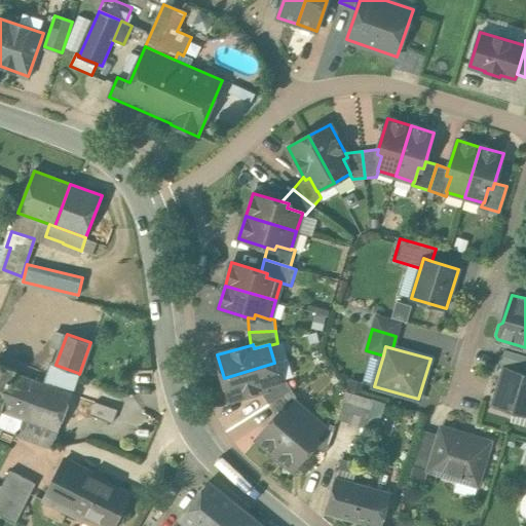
[(525,362),(501,355),(497,368),(505,370),(505,369),(525,374),(525,362)]
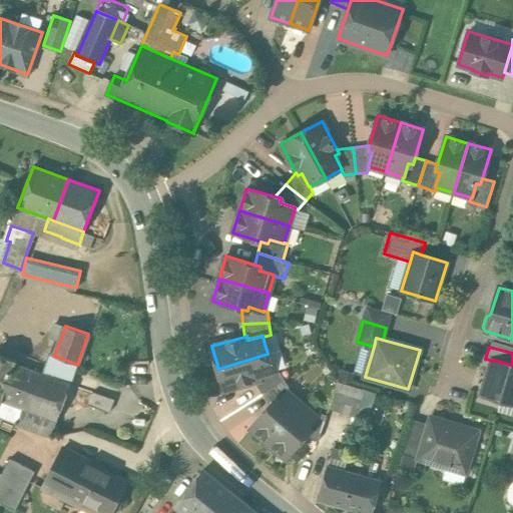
[(15,361),(0,354),(0,417),(16,424),(22,408),(29,410),(43,374),(40,373),(14,363),(15,361)]
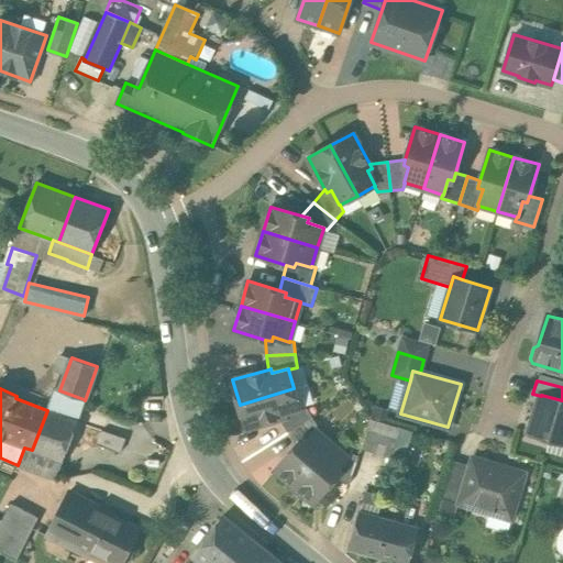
[(52,388),(44,409),(47,410),(76,420),(84,399),(59,390),(52,388)]
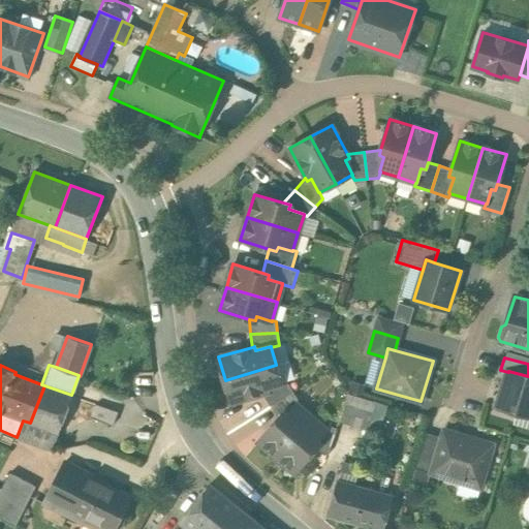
[(276,365),(225,380),(231,403),(262,394),(269,393),(267,387),(282,383),(281,382),(276,365)]
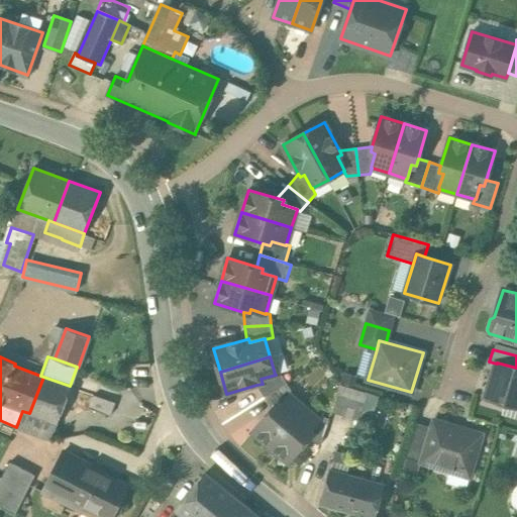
[(516,368),(497,363),(497,364),(487,398),(516,406),(516,368)]
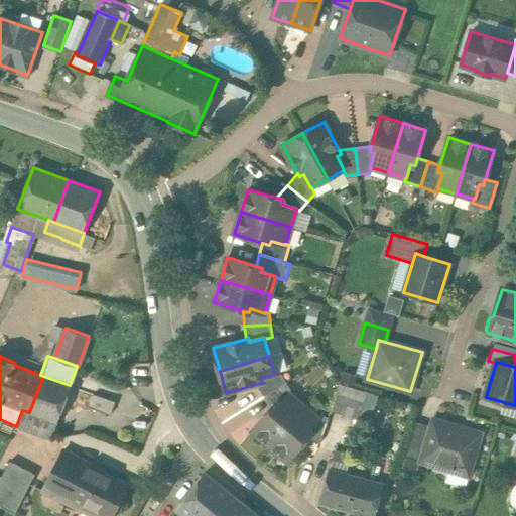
[(275,374),(260,378),(262,383),(256,384),(263,395),(285,382),(279,372),(274,373),(275,374)]
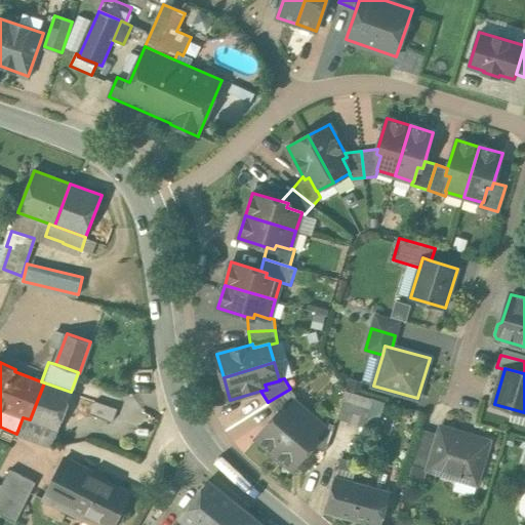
[(71,392),(44,382),(30,419),(58,430),(72,393),(71,392)]
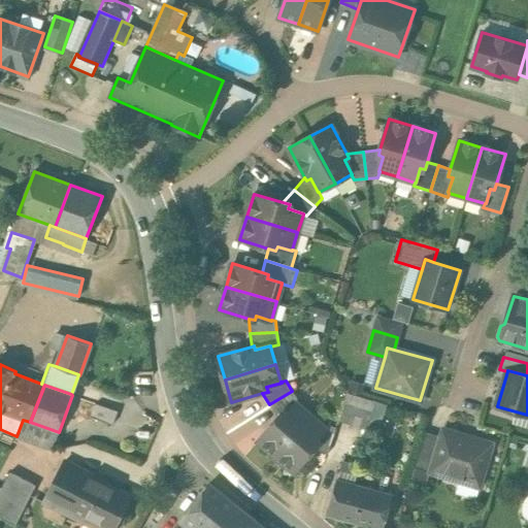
[(292,391),(269,404),(277,418),(283,411),(286,415),(296,403),(297,404),(299,401),(292,391)]
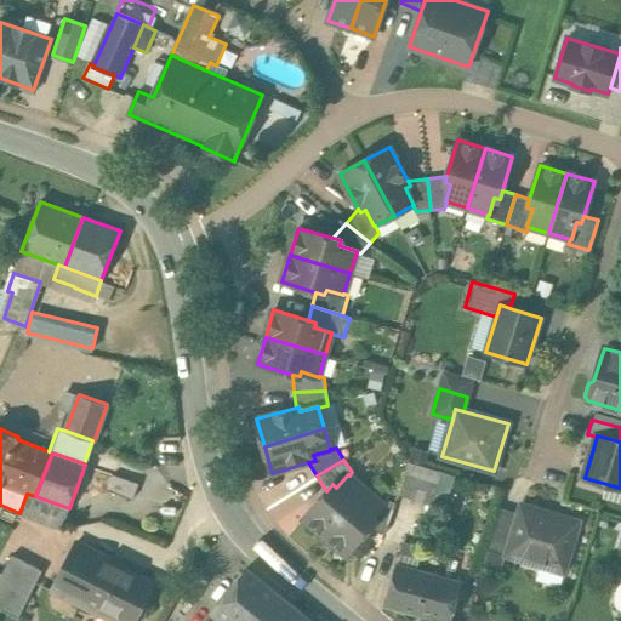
[(442,472),(409,461),(398,494),(431,505),(442,472)]
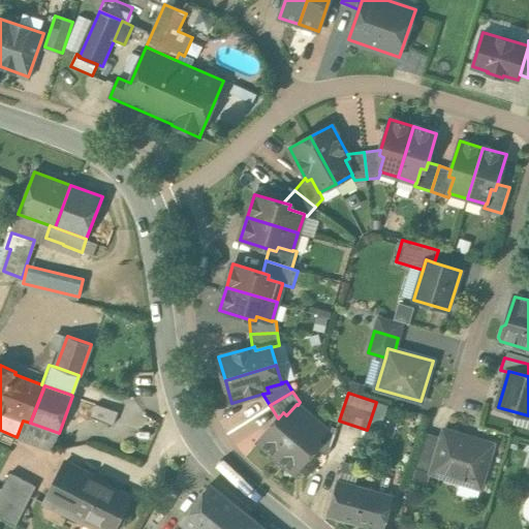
[(118,411),(96,404),(91,417),(113,425),(118,411)]
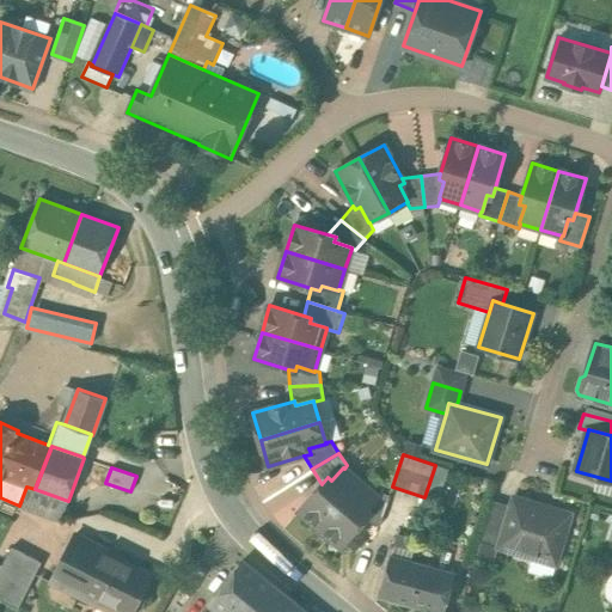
[(343,467),(331,481),(328,477),(322,484),(299,510),(320,528),(360,482),(344,469),(343,467)]
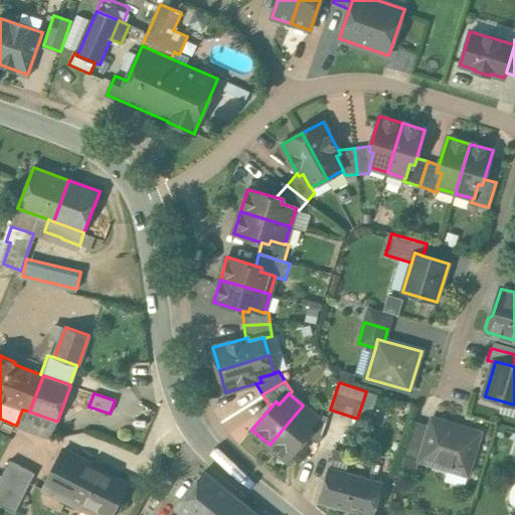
[(315,415),(303,405),(270,445),(287,461),(307,438),(311,433),(308,430),(314,422),(316,416),(315,415)]
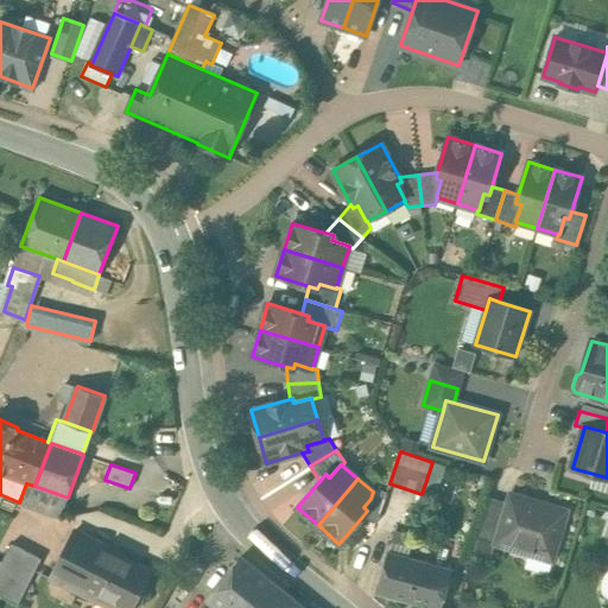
[(35,486),(26,483),(19,502),(20,502),(61,518),(68,498),(35,486)]
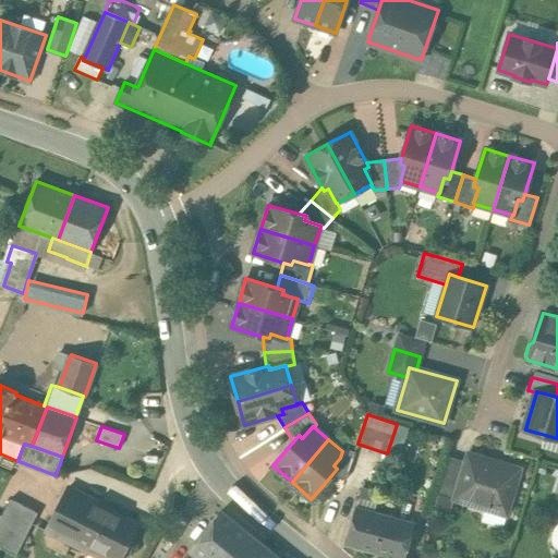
[(355,451),(343,447),(341,450),(342,451),(340,458),(334,465),(337,469),(332,474),(347,478),(355,451)]
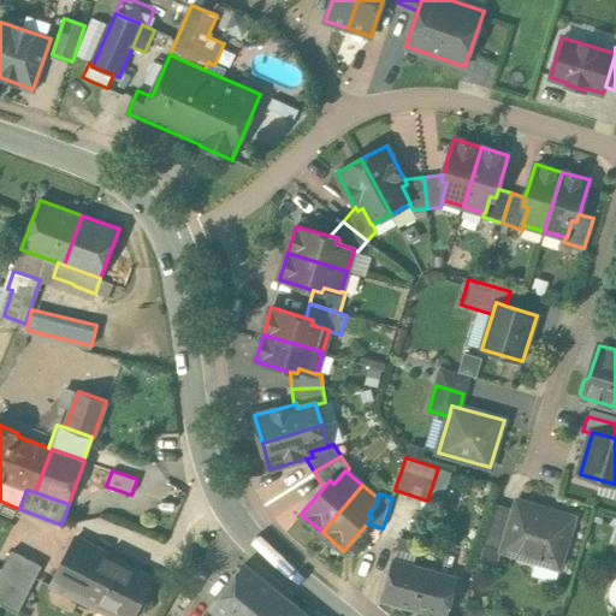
[(575,517),(516,501),(514,509),(501,551),(560,569),(575,517)]
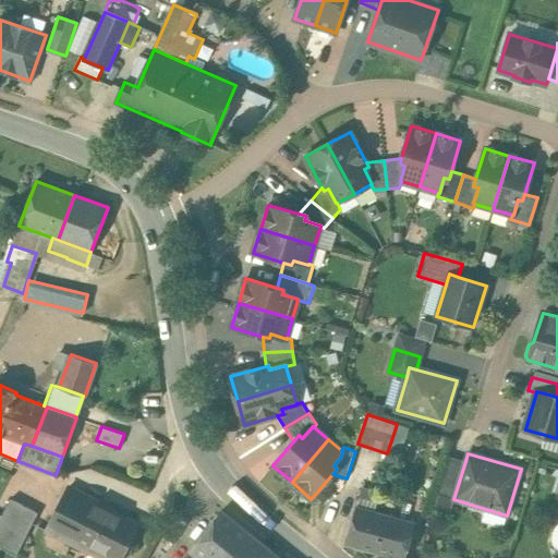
[(465,461),(449,457),(437,494),(453,499),(465,461)]
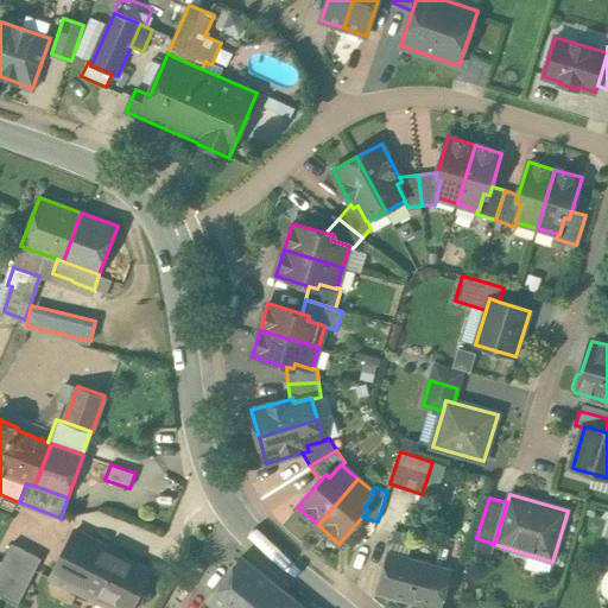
[(103,545),(75,531),(50,578),(67,586),(73,583),(81,588),(103,545)]
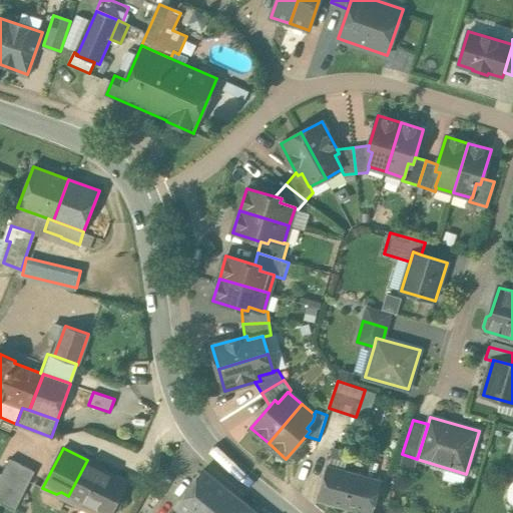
[(35,471),(10,458),(0,477),(0,482),(23,494),(35,471)]
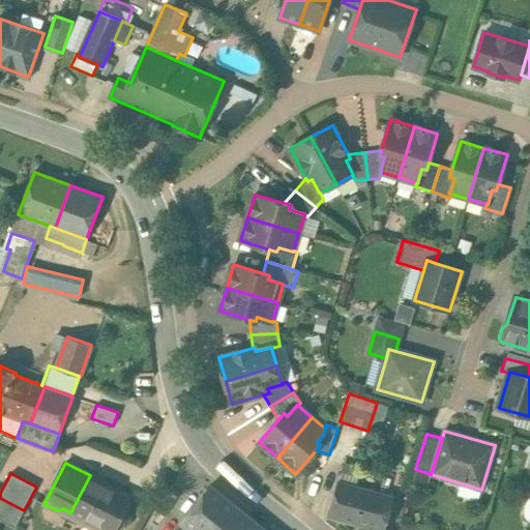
[(115,529),(131,498),(107,486),(107,483),(90,475),(70,512),(86,520),(84,524),(87,525),(89,521),(97,525),(97,529),(115,529)]
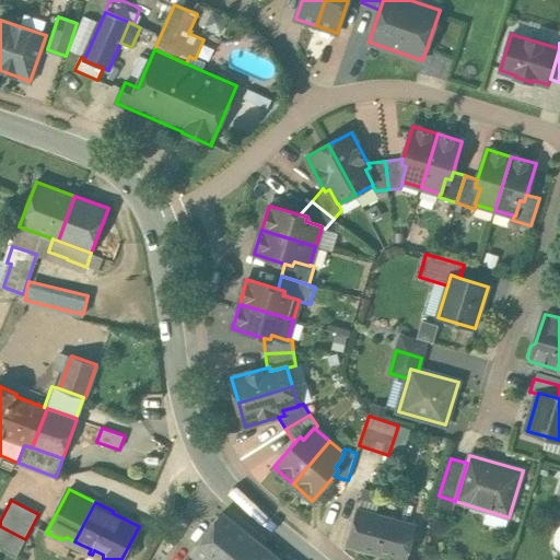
[(406,559),(417,525),(358,509),(347,546),(396,559),(406,559)]
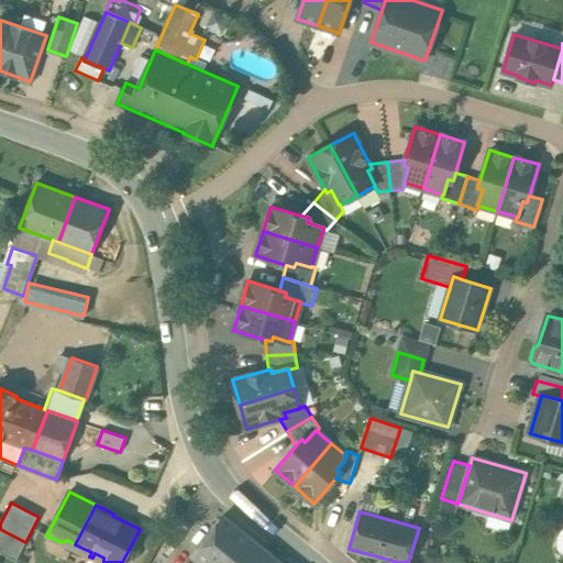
[(224,516),(192,555),(202,562),(249,562),(263,547),(224,516)]
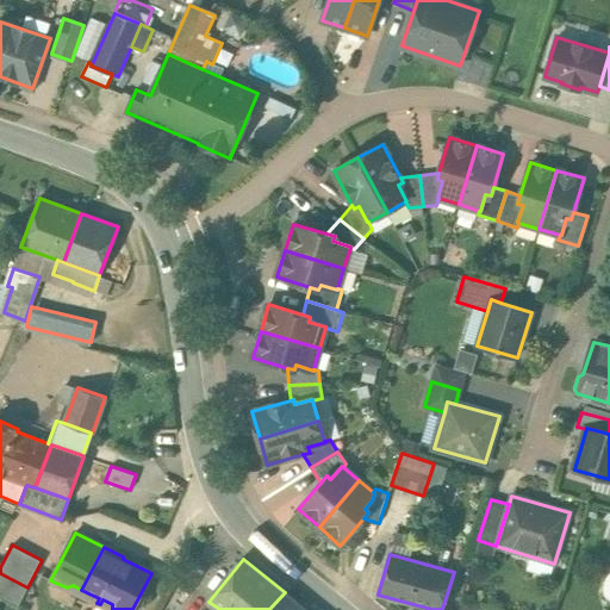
[(27,587),(0,573),(0,597),(18,607),(27,587)]
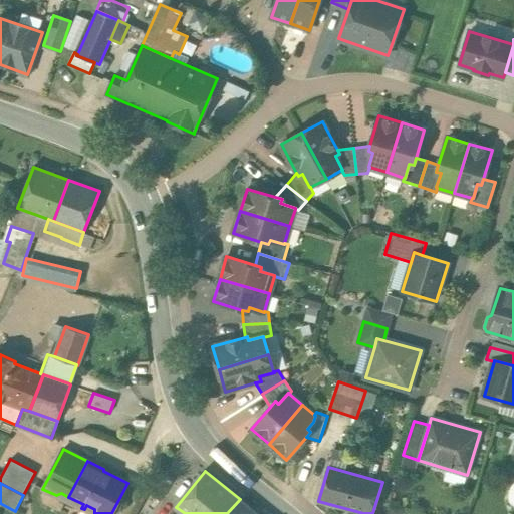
[(258,513),(240,499),(227,513),(258,513)]
